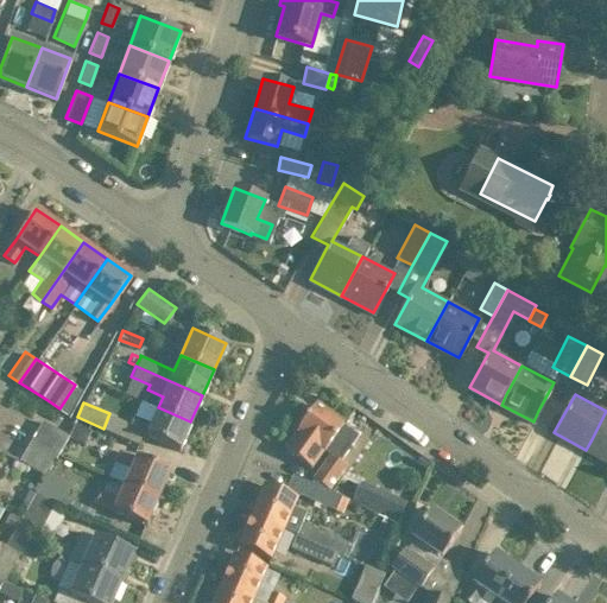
[(310,465),(322,448),(329,454),(339,461),(356,433),(342,423),(315,402),(296,430),(297,431),(285,449),(310,465)]
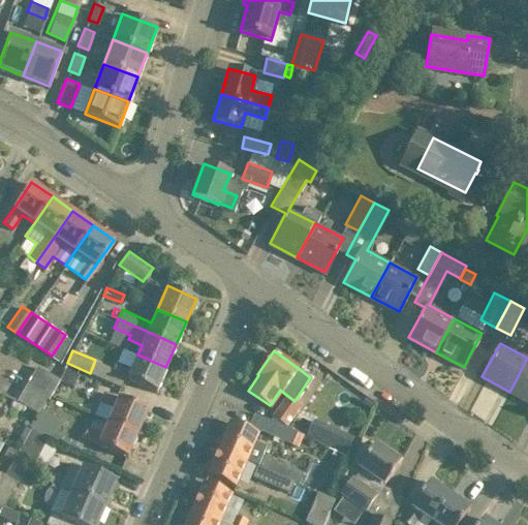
[(131,367),(116,361),(112,370),(127,377),(156,391),(165,367),(137,354),(131,367)]
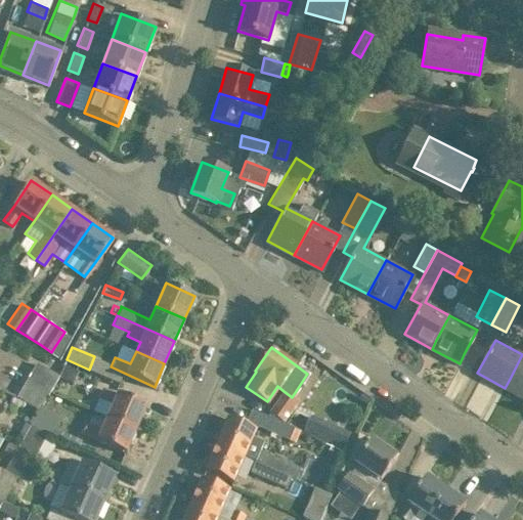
[(522,354),(510,379),(505,388),(522,396),(522,354)]
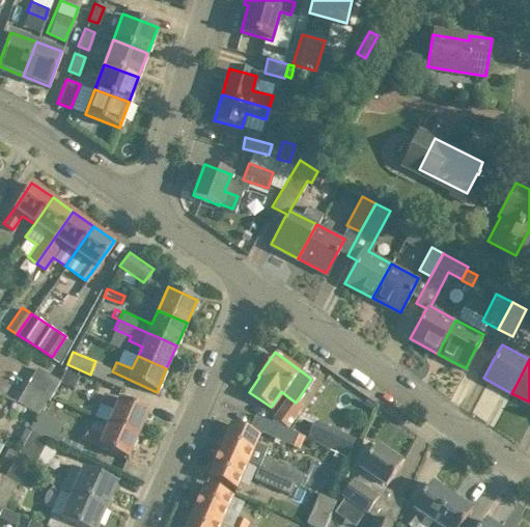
[(30,378),(23,389),(46,403),(53,391),(59,380),(36,366),(30,378)]
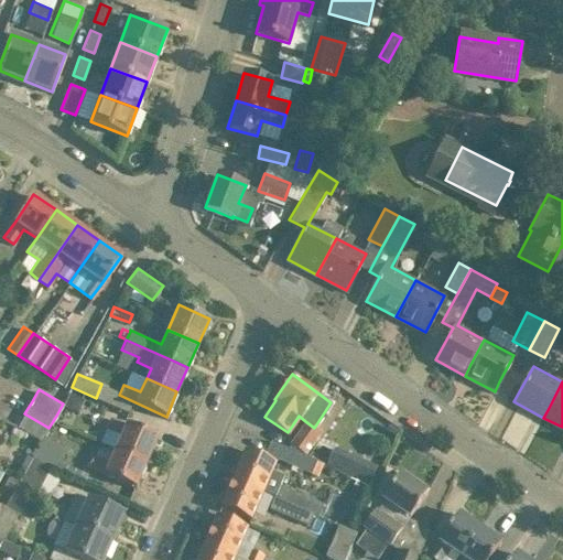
[(83,397),(69,390),(63,405),(77,411),(83,397)]
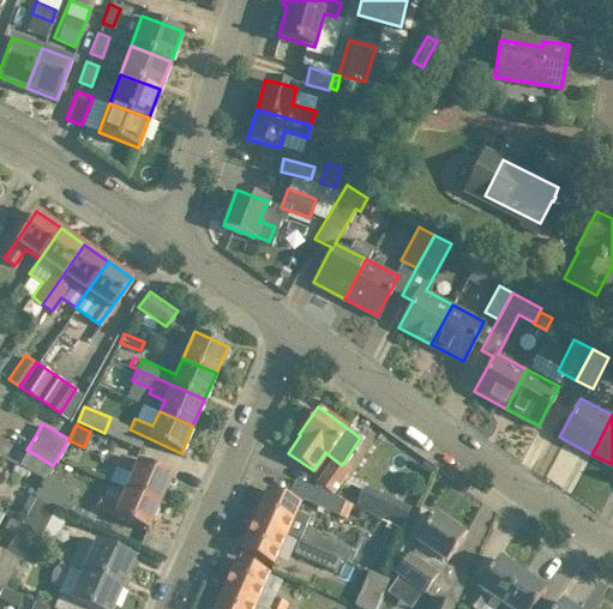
[(54,465),(53,465),(26,450),(19,463),(46,478),(48,474),(54,465)]
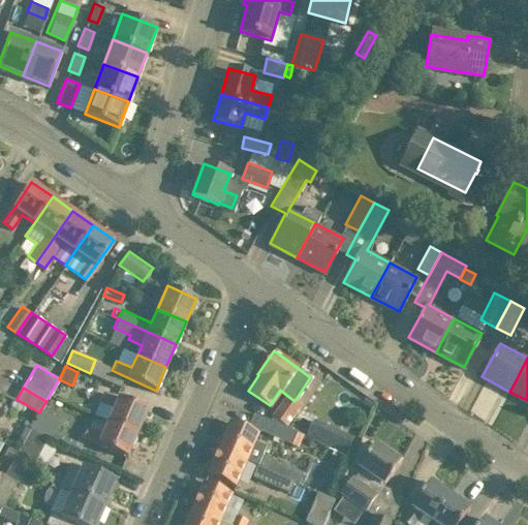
[(109,420),(137,433),(148,409),(119,397),(118,397),(102,391),(98,400),(114,407),(109,420)]
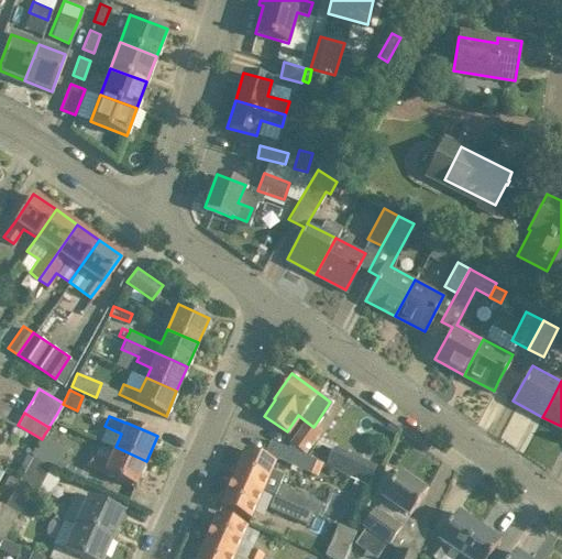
[(326,462),(368,479),(378,455),(335,438),(326,462)]
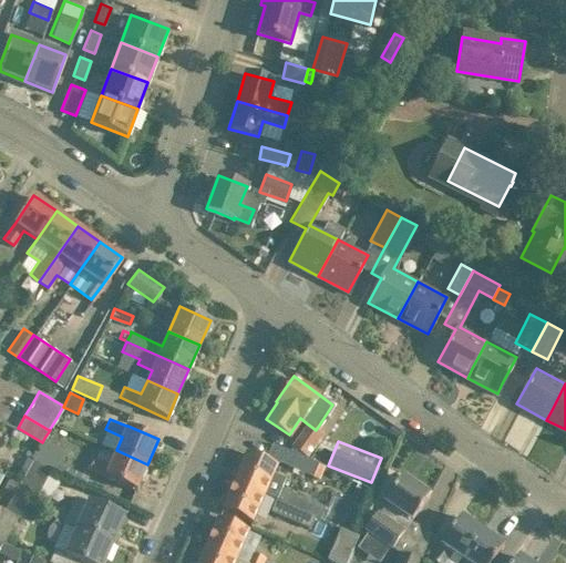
[(276,498),(309,512),(314,501),(280,487),(285,477),(273,472),(278,460),(312,474),(318,462),(273,442),(265,459),(246,450),(233,479),(264,492),(264,493),(276,498)]
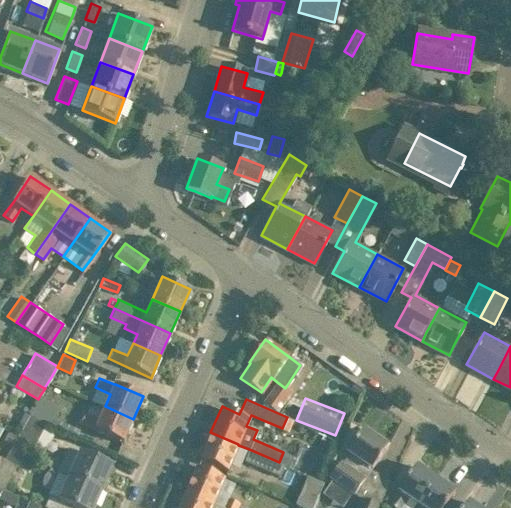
[(133,419),(105,406),(99,419),(84,412),(79,422),(123,441),(133,419)]
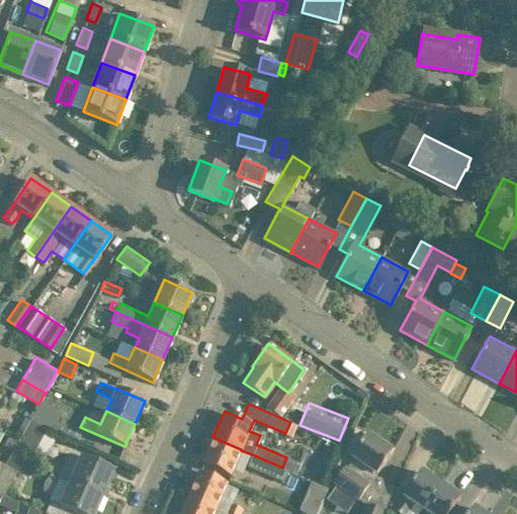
[(29,419),(17,441),(9,452),(23,460),(30,448),(33,450),(39,440),(41,436),(46,429),(47,429),(29,419)]
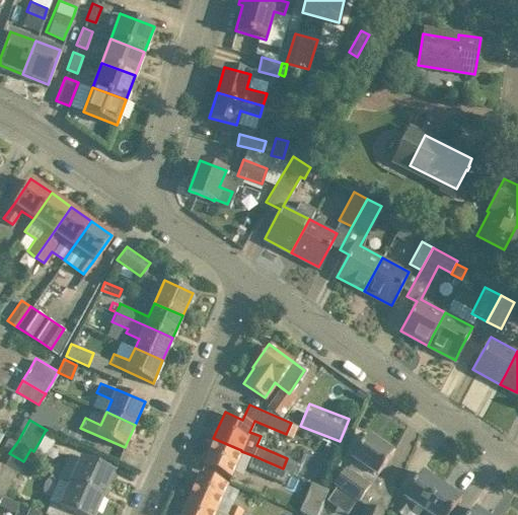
[(334,485),(358,502),(368,486),(358,479),(365,467),(376,474),(392,451),(367,434),(351,458),(353,459),(347,469),(345,467),(334,485)]
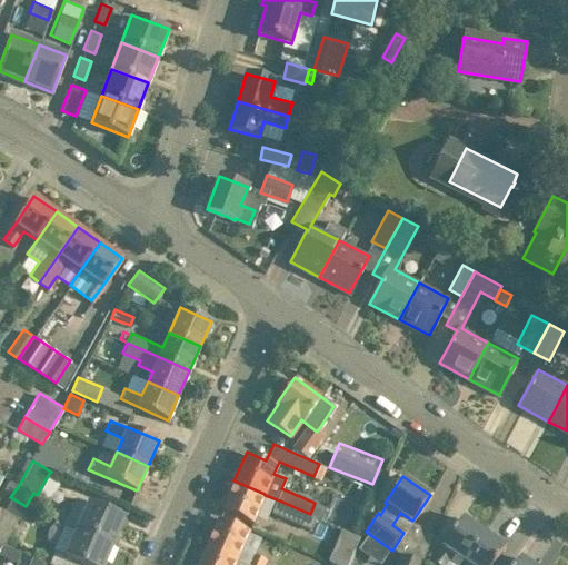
[(18,485),(8,479),(2,488),(12,494),(18,485)]
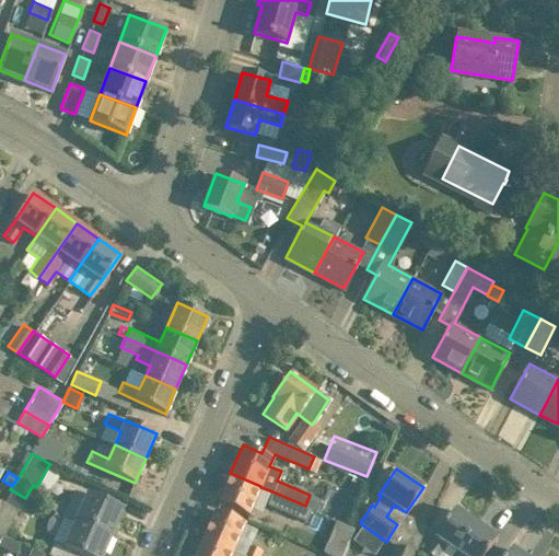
[(248,514),(260,487),(260,486),(230,473),(218,501),(248,514)]
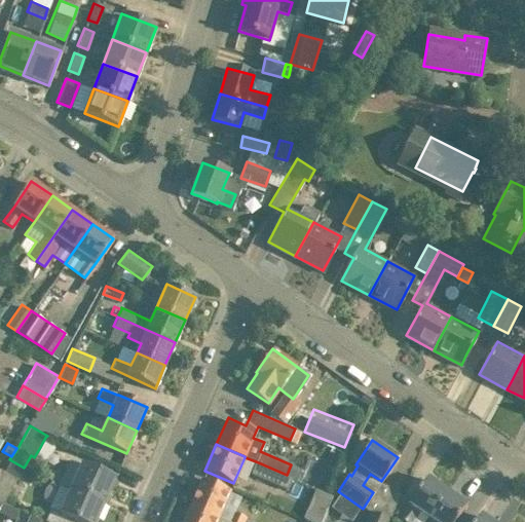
[(71,487),(104,502),(115,478),(82,463),(70,458),(60,482),(71,487)]
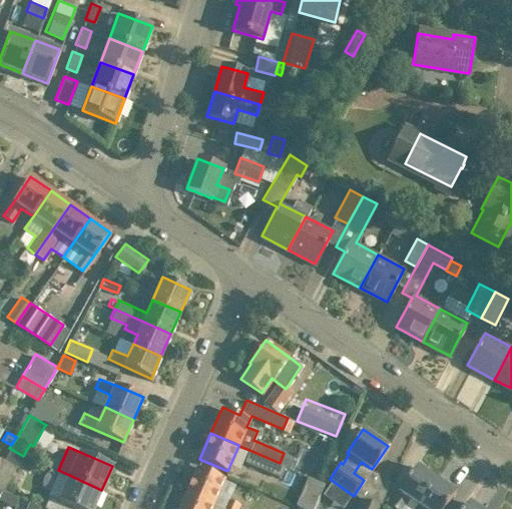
[(0,488),(3,490),(15,467),(17,468),(23,456),(9,448),(3,459),(0,465),(0,488)]
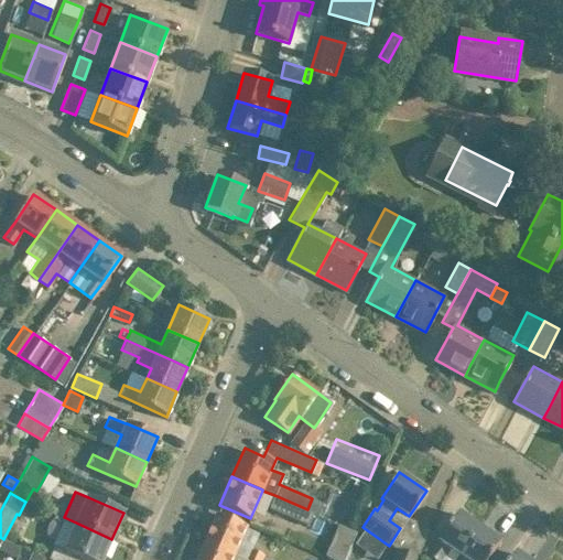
[(317,515),(318,514),(307,509),(274,495),(269,507),(298,519),(303,508),(317,515)]
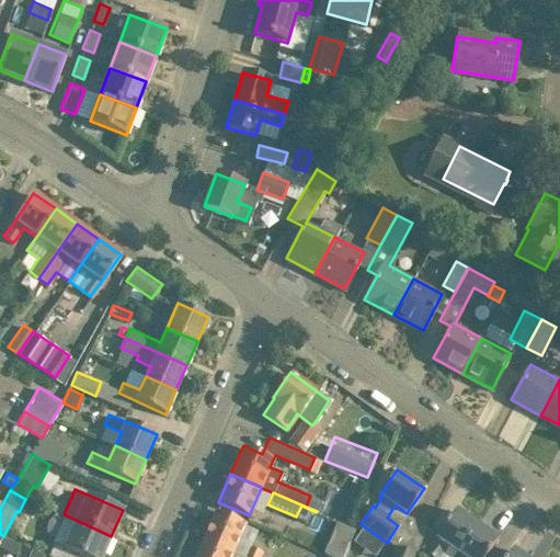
[(456,553),(470,533),(477,523),(455,509),(425,553),(431,556),(435,556),(445,544),(456,553)]
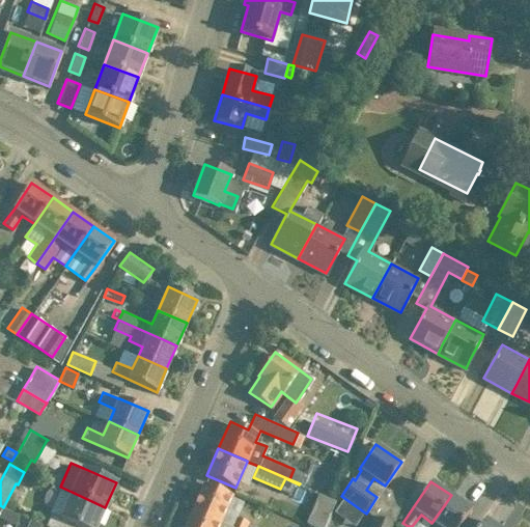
[(192,509),(220,522),(232,495),(203,482),(192,509)]
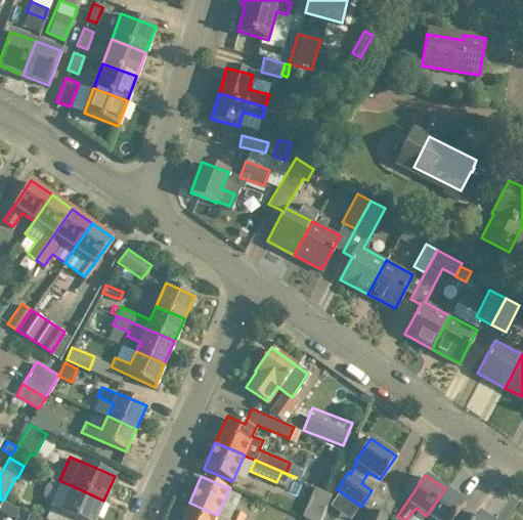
[(71,485),(60,511),(81,519),(94,519),(103,501),(71,485)]
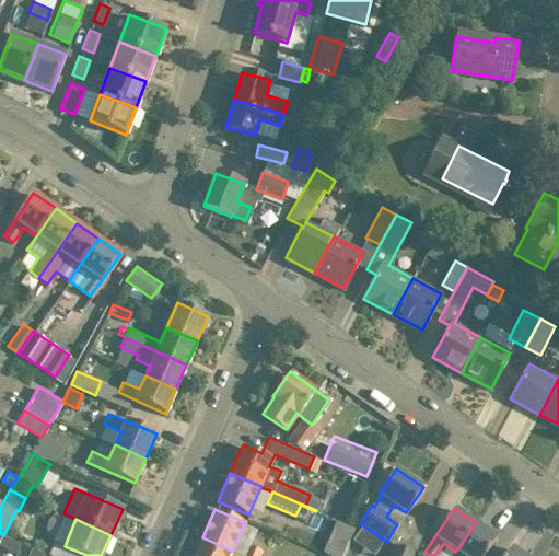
[(352,528),(336,520),(328,536),(346,544),(352,528)]
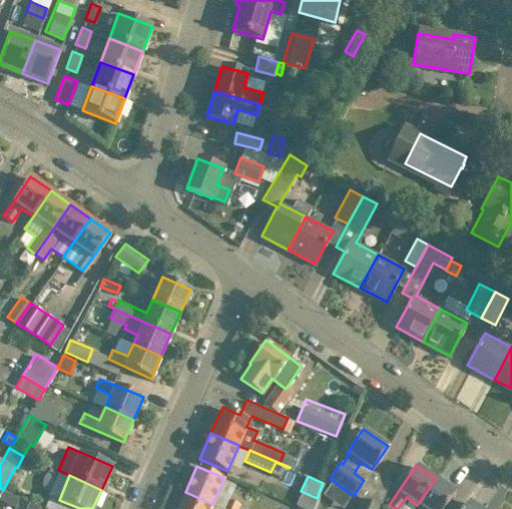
[(436,478),(430,487),(417,505),(423,508),(443,508),(455,492),(436,478)]
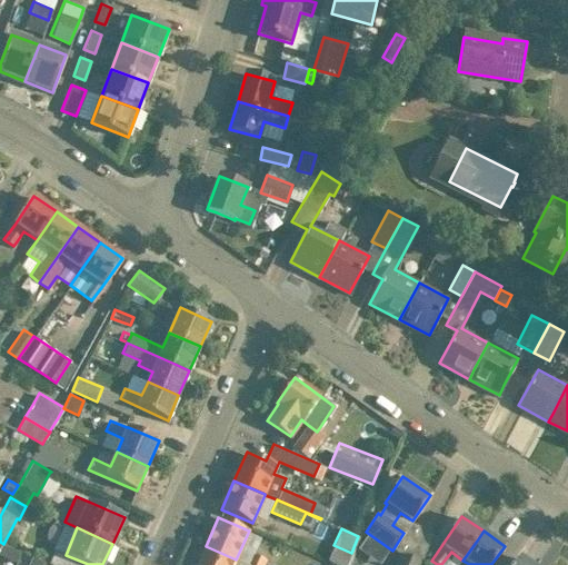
[(0,554),(13,562),(19,552),(3,544),(0,542),(0,554)]
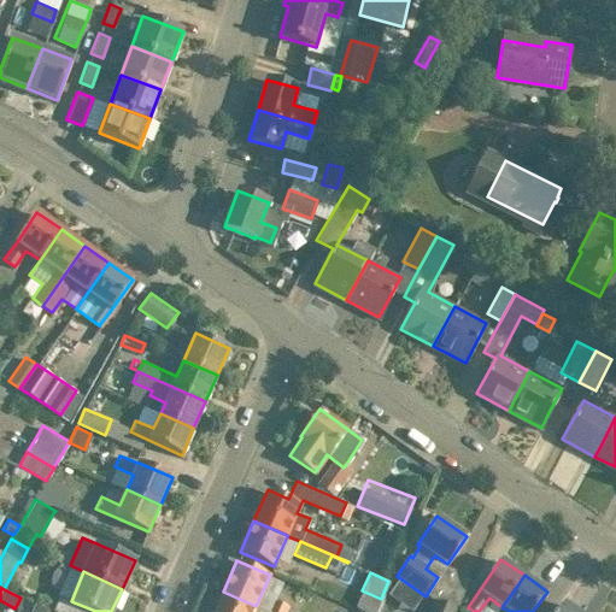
[(213,611),(270,611),(256,606),(223,592),(213,611)]
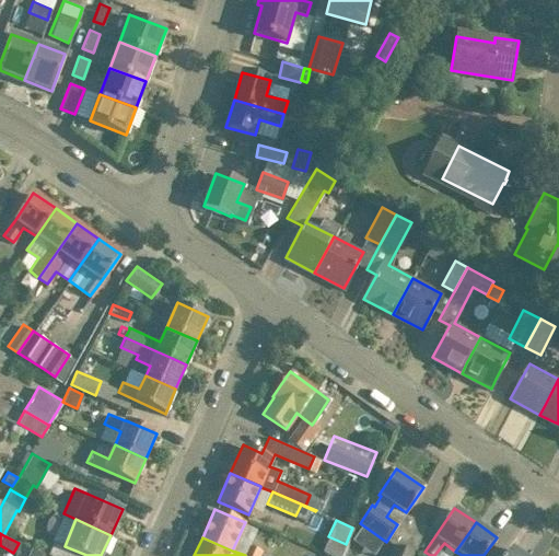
[(259,555),(263,551),(249,544),(245,555),(259,555)]
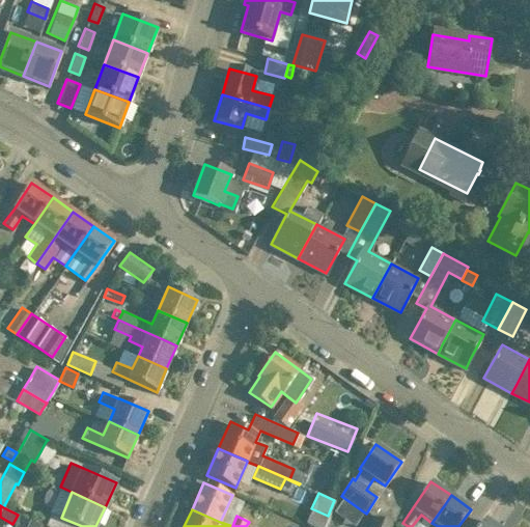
[(375,516),(369,526),(390,526),(392,523),(375,516)]
